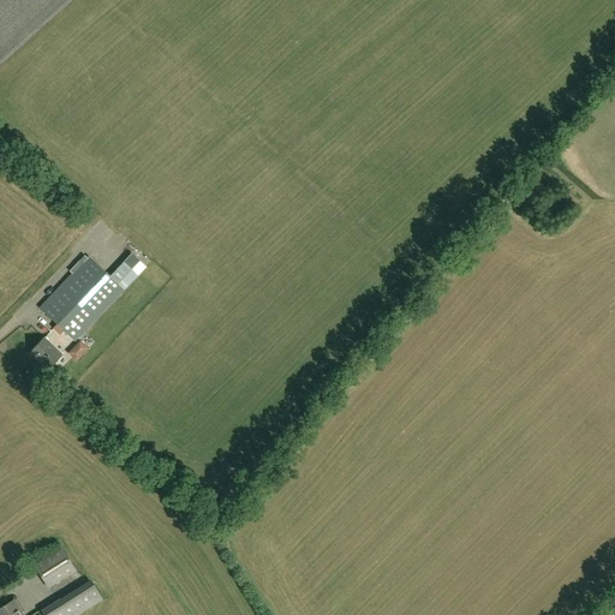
[(143,264),(148,269),(155,261),(149,256),(143,264)]
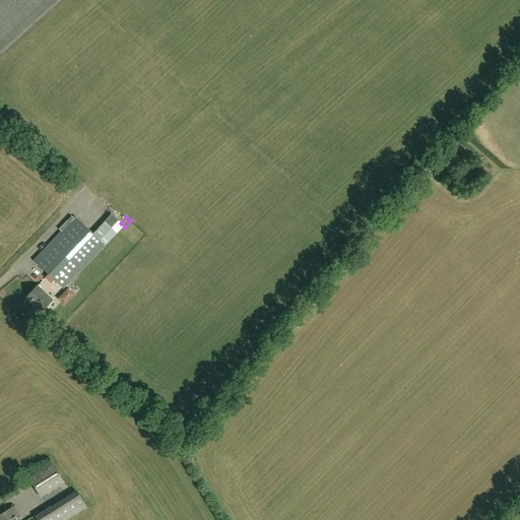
[(63,289),(104,246),(74,217),(33,261),(63,289)]
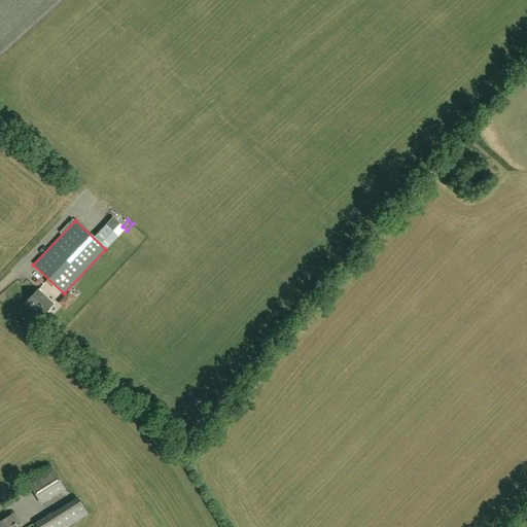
[(110,246),(120,234),(107,221),(96,233),(110,246)]
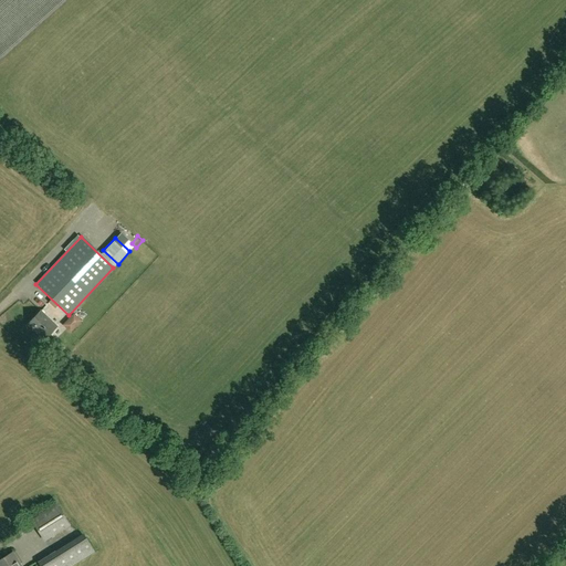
[(44,341),(56,327),(41,312),(29,325),(44,341)]
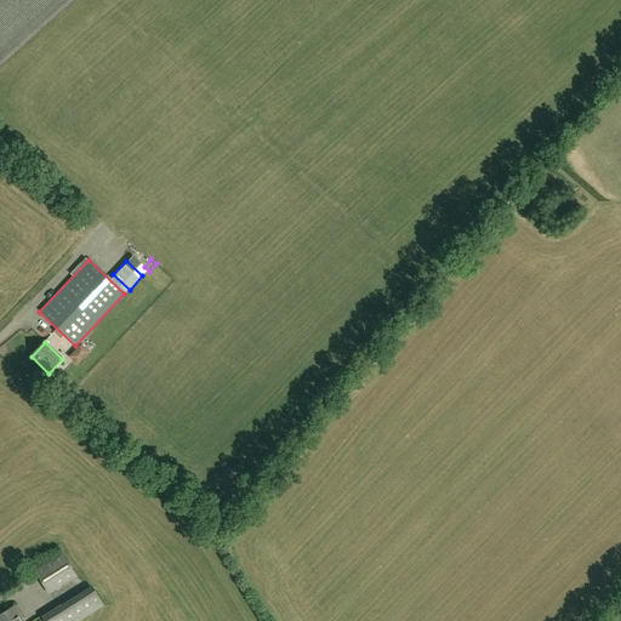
[(72,354),(80,363),(93,351),(85,342),(72,354)]
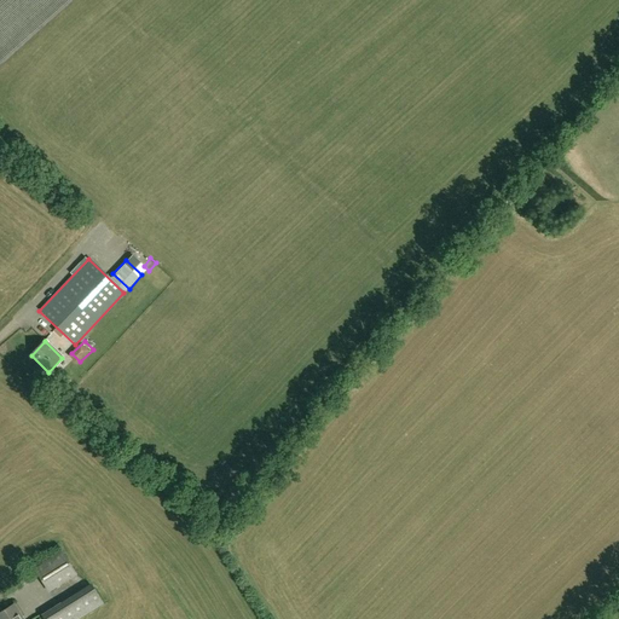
[(33,570),(47,593),(76,574),(62,551),(33,570)]
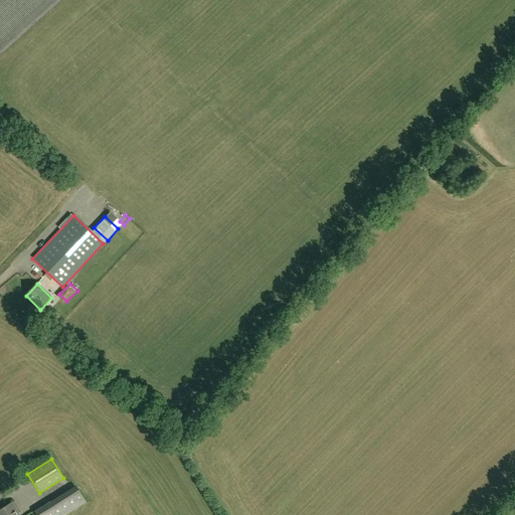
[(35,514),(63,514),(86,502),(76,488),(35,514)]
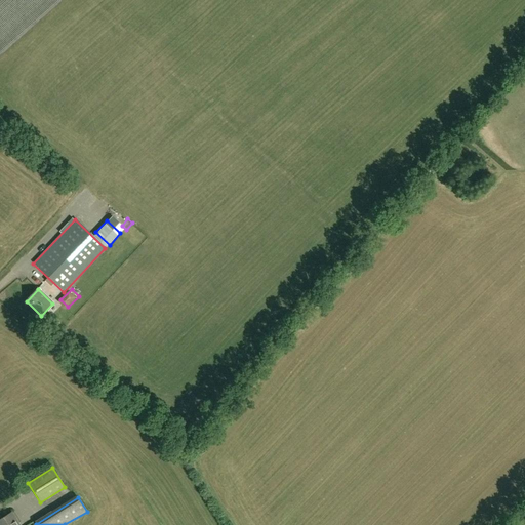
[(19,524),(12,513),(0,519),(0,524),(19,524)]
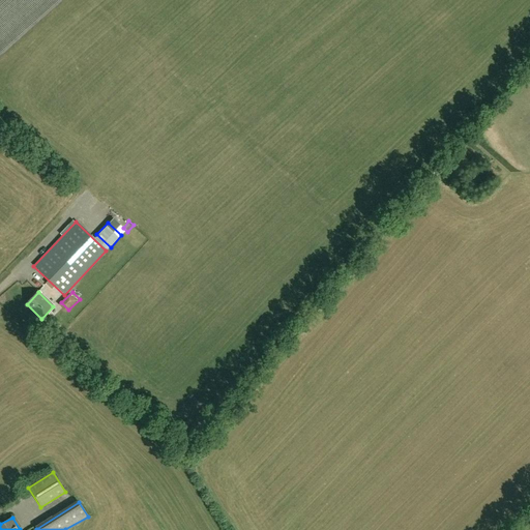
All buildings are outlined.
